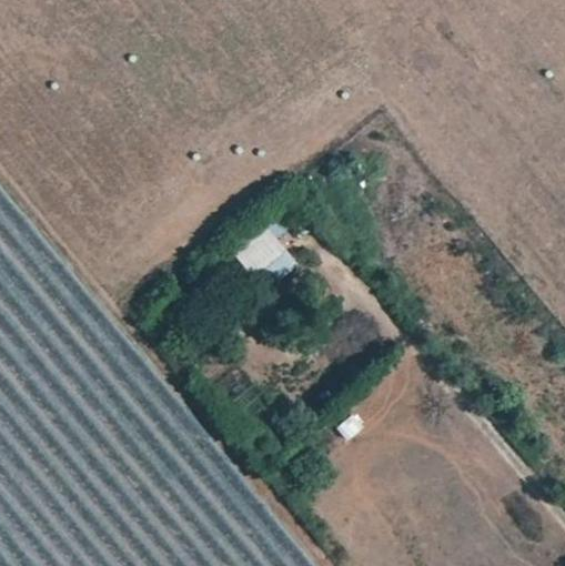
[(262,221),(230,249),(265,291),(299,264),(262,221)]
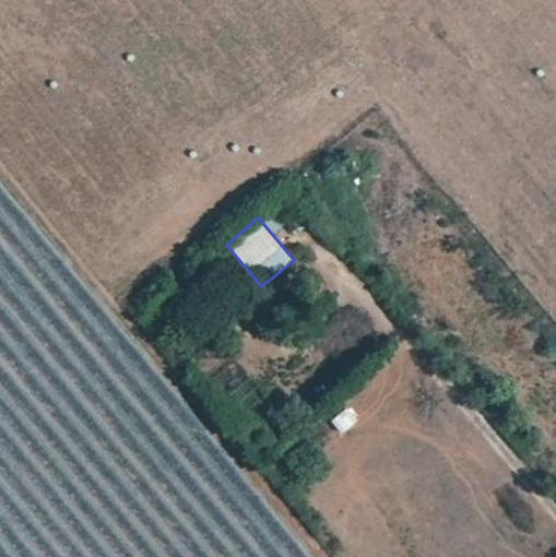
[(345,411),(328,423),(338,437),(355,426),(345,411)]
